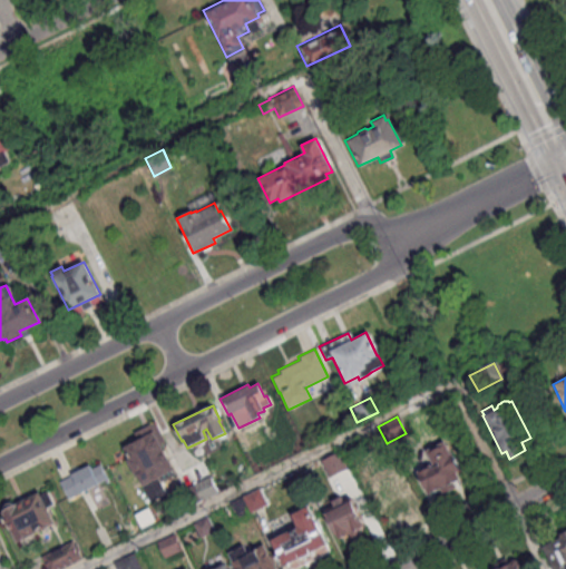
[(154,421),(164,441),(159,443),(173,470),(169,471),(172,474),(160,480),(158,477),(157,478),(166,496),(152,502),(137,474),(135,476),(127,460),(128,459),(123,448),(136,440),(132,432),(154,421)]
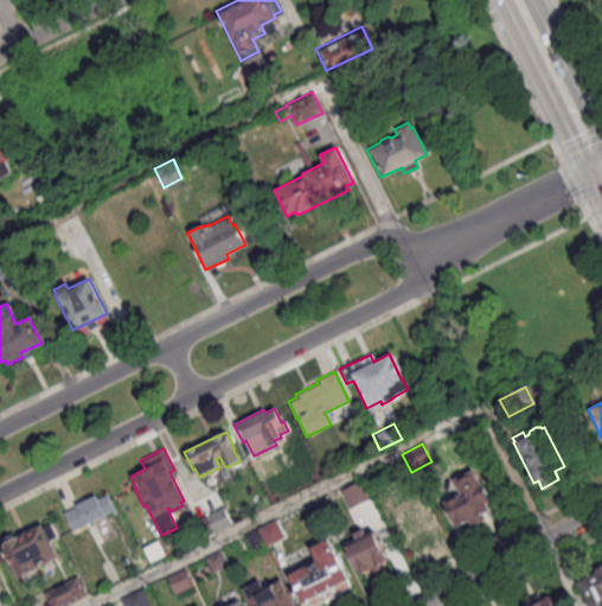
[(471,471),(478,485),(479,484),(487,501),(482,502),(486,510),(480,514),(482,520),(467,525),(465,522),(453,527),(442,503),(444,502),(444,501),(447,497),(450,495),(454,495),(455,497),(459,495),(453,479),(471,471)]
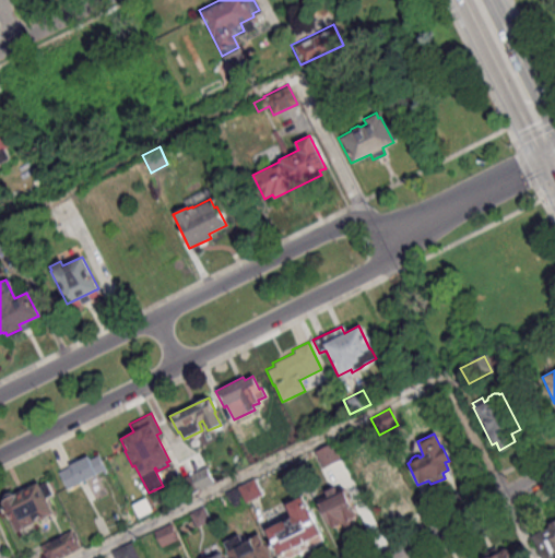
[(330,442),(339,460),(321,469),(313,451),(330,442)]
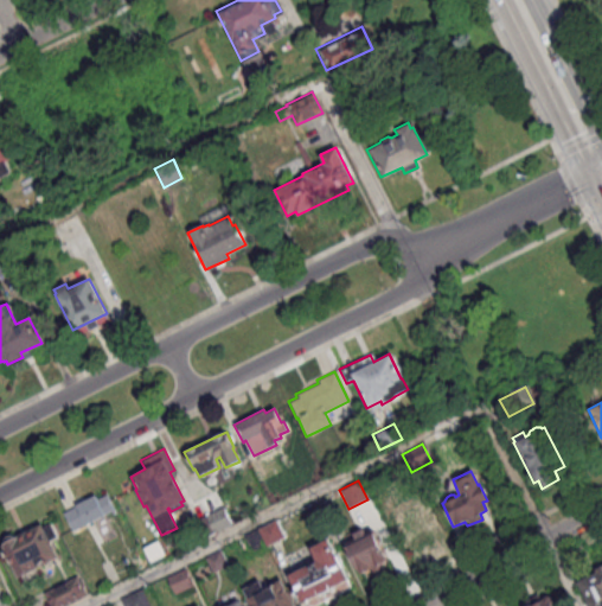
[(63,512),(71,530),(102,515),(102,514),(110,509),(103,495),(95,498),(94,496),(74,505),(75,506),(63,512)]
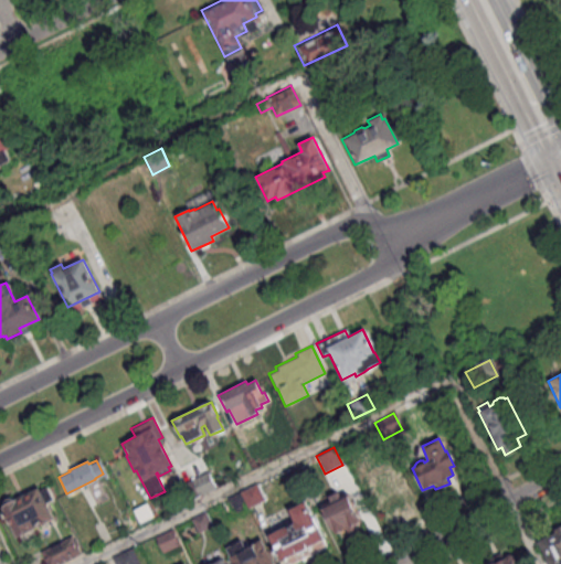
[(357,476),(378,509),(402,495),(381,461),(357,476)]
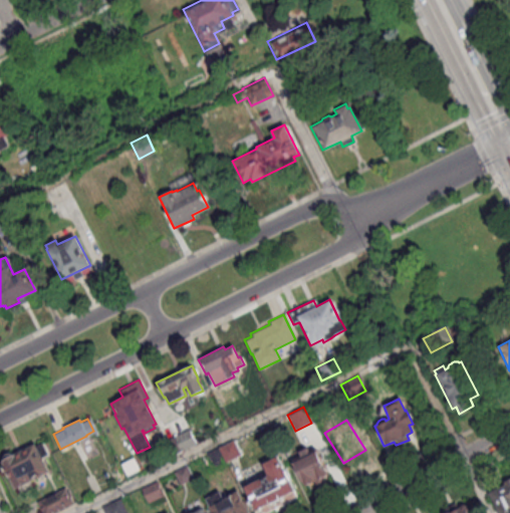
[(218,447),(225,462),(239,454),(232,440),(218,447)]
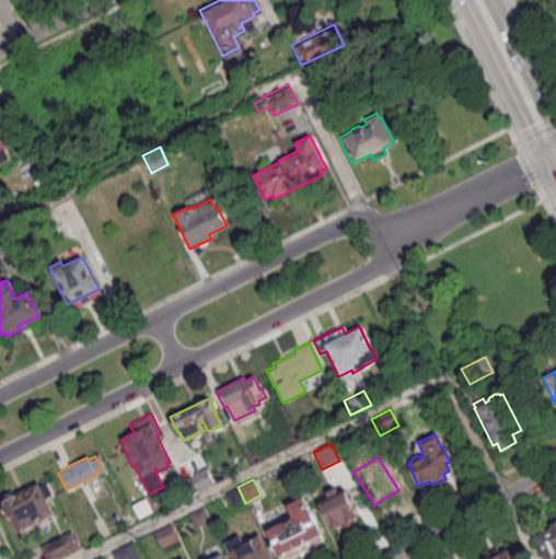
[(0,503),(14,533),(16,532),(19,537),(32,531),(30,526),(53,514),(37,484),(13,496),(12,496),(10,495),(8,495),(6,496),(4,498),(3,499),(3,501),(0,503)]
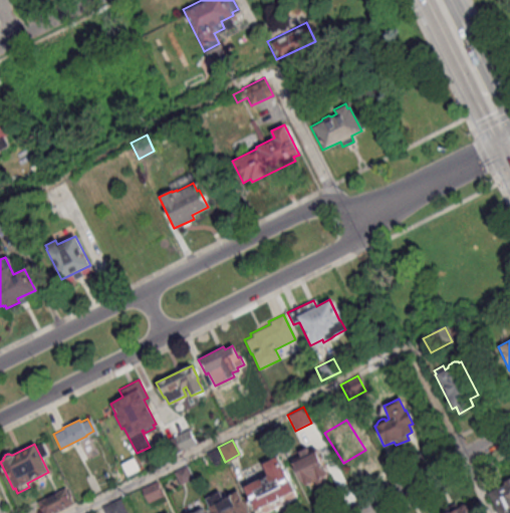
[(315,448),(327,472),(325,472),(327,476),(320,480),(322,484),(315,488),(313,483),(307,486),(305,482),(303,483),(292,460),(301,456),(299,451),(307,447),(309,451),(315,448)]
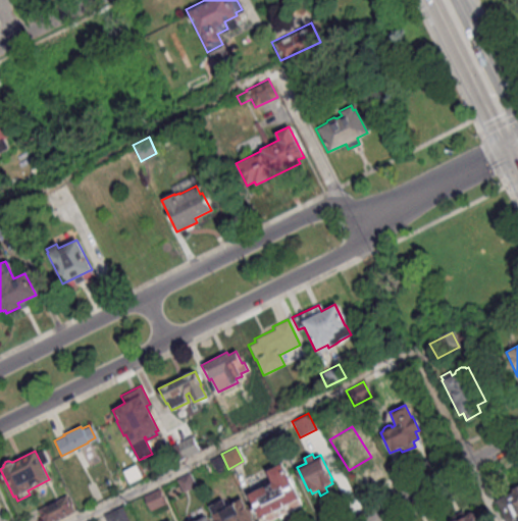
[(220,455),(226,468),(214,474),(208,461),(220,455)]
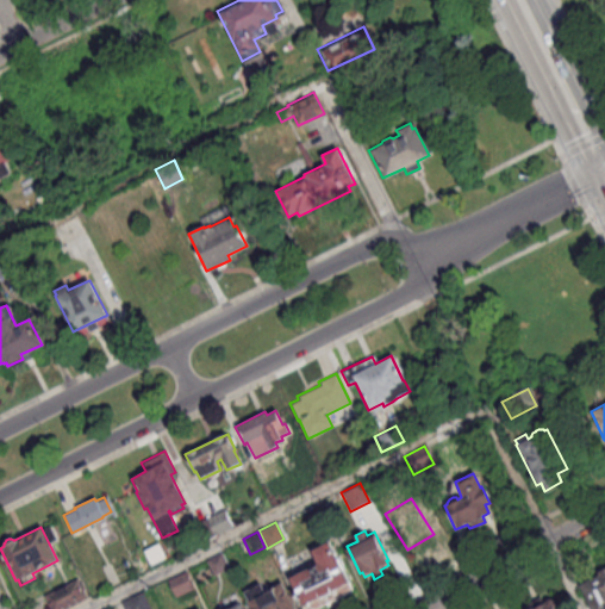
[(329,542),(349,583),(332,591),(334,594),(320,600),(319,597),(303,606),(301,601),(299,602),(294,592),(297,591),(289,578),(318,564),(312,551),(329,542)]
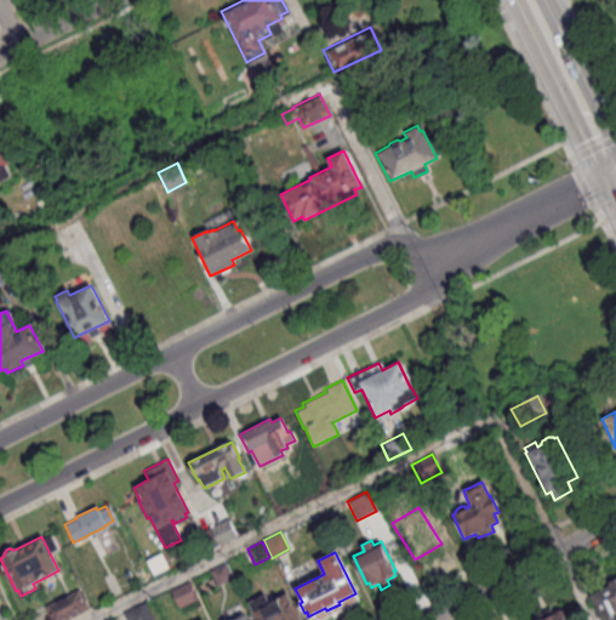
[(207,570),(216,586),(232,579),(223,562),(207,570)]
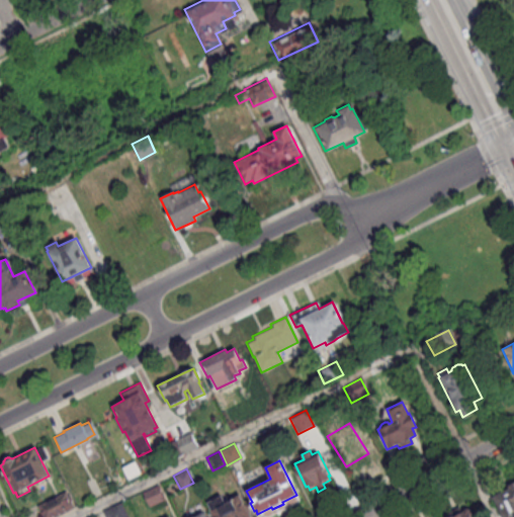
[(492,497),(501,516),(513,516),(513,483),(507,486),(508,489),(492,497)]
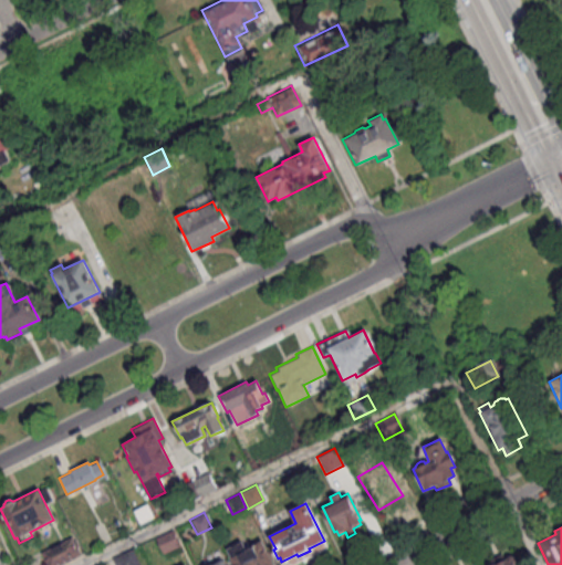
[(154,537),(162,554),(178,546),(170,531),(154,537)]
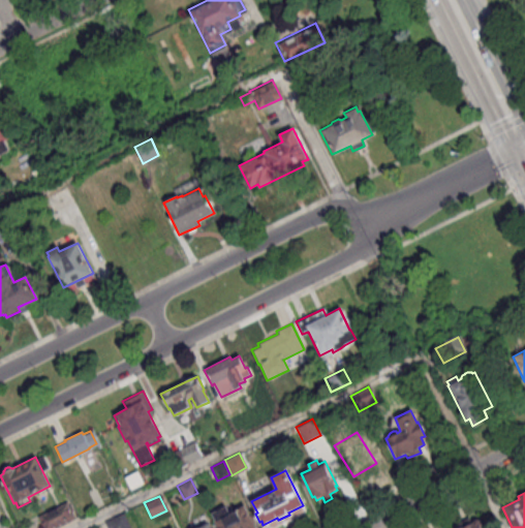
[(66,502),(74,519),(55,527),(41,527),(36,517),(66,502)]
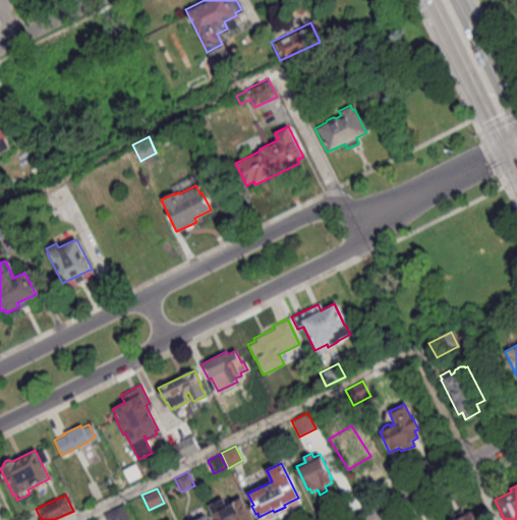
[(238,499),(243,508),(244,507),(250,519),(214,519),(211,513),(212,513),(209,506),(222,499),(225,506),(238,499)]
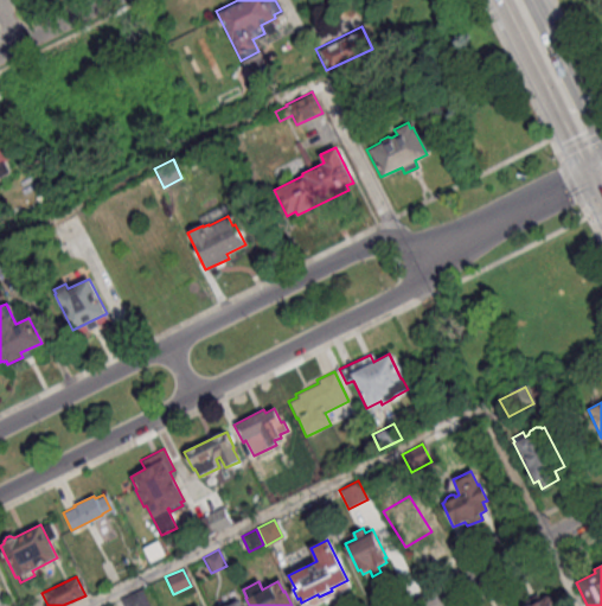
[(119,600),(121,605),(148,605),(140,589),(119,600)]
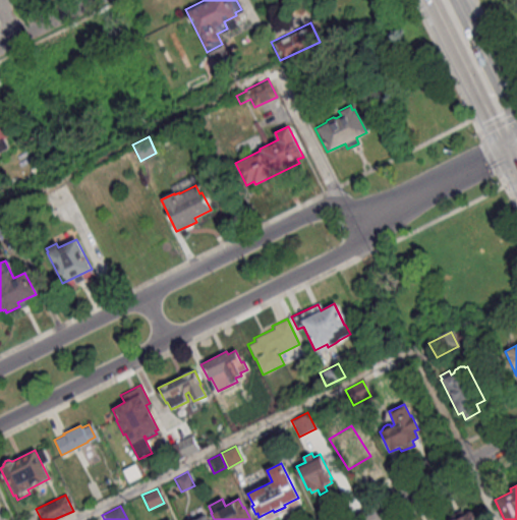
[(474,519),(470,510),(447,519),(474,519)]
